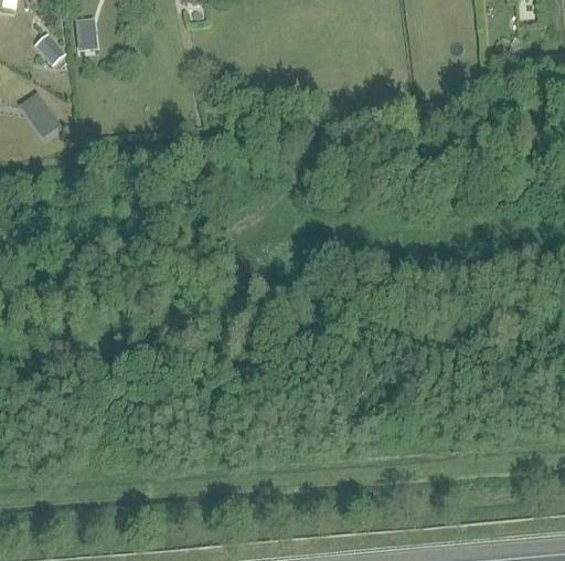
[(0,0),(0,13),(13,16),(14,8),(0,7),(1,0),(0,0)]
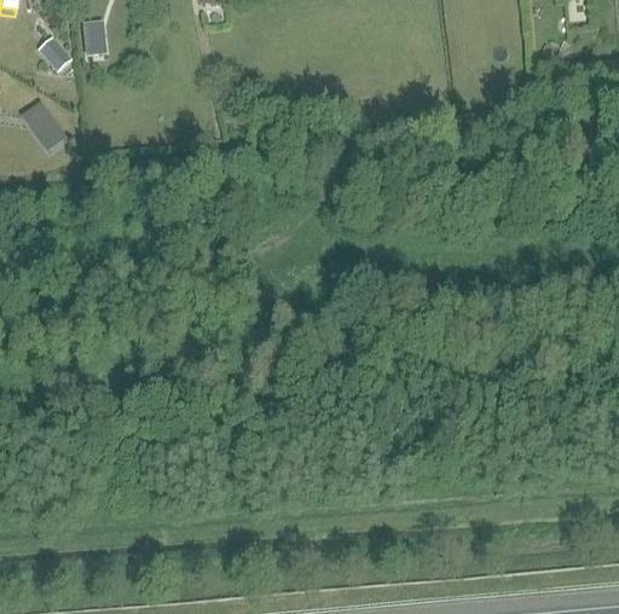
[(82,24),(84,34),(104,33),(103,22),(82,24)]
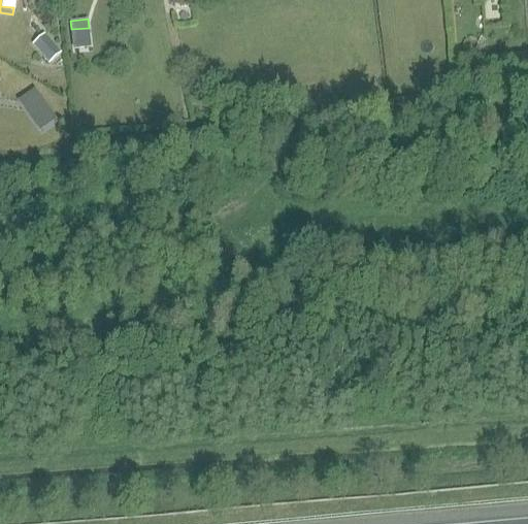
[(38,50),(48,61),(60,50),(50,38),(38,50)]
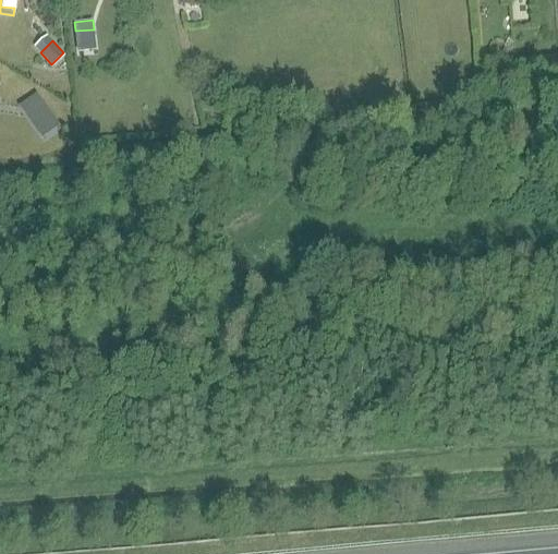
[(445,82),(446,97),(461,95),(459,81),(445,82)]
